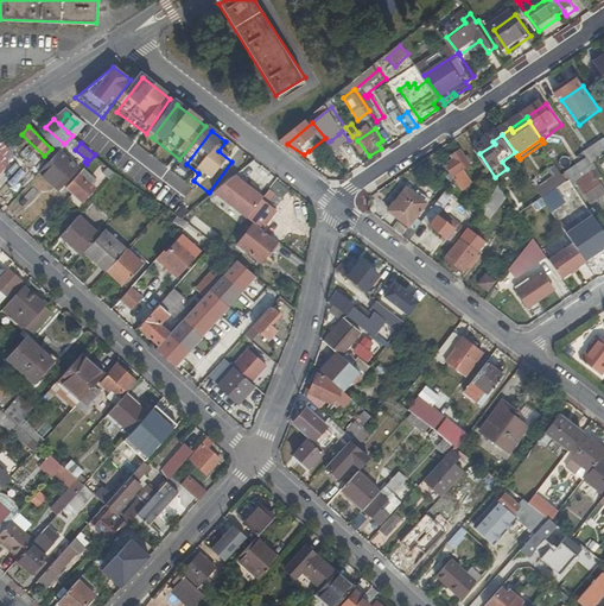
[(603,149),(591,158),(593,162),(598,169),(602,168),(603,166),(603,149)]
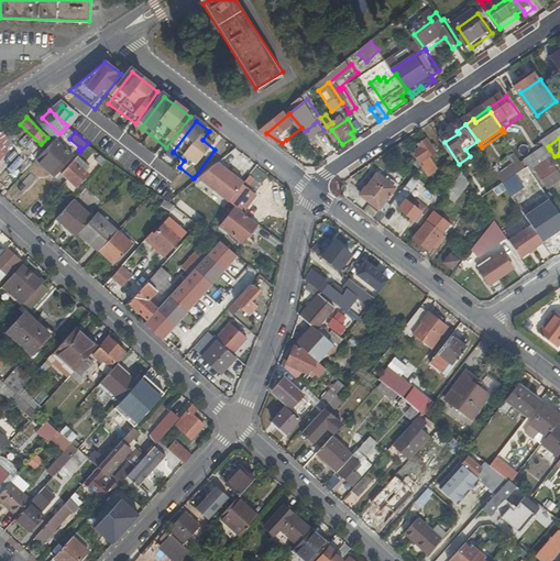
[(70,151),(61,142),(44,161),(57,173),(72,156),(68,153),(70,151)]
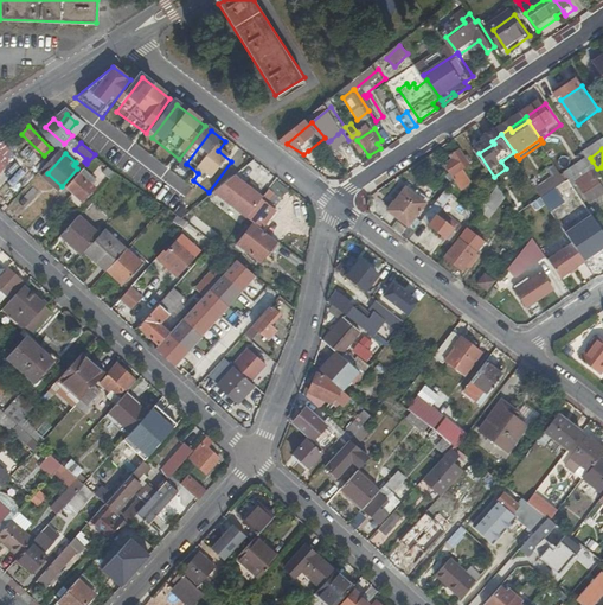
[(457,166),(451,171),(462,186),(467,193),(473,190),(466,178),(478,170),(468,154),(455,163),(457,166)]
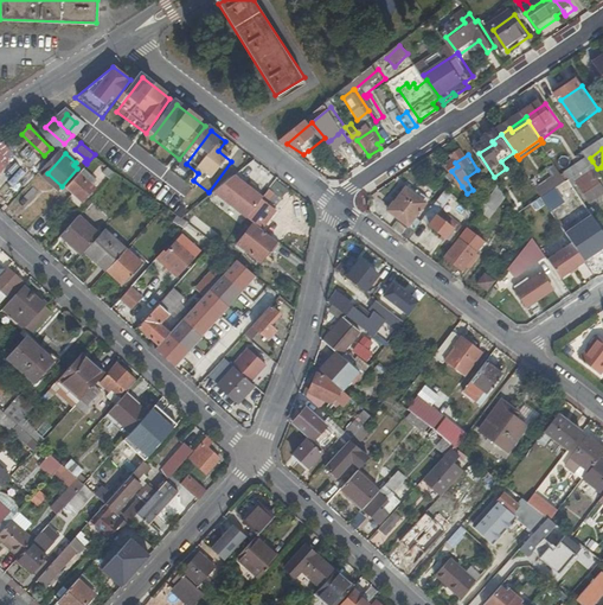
[(597,169),(592,161),(570,177),(575,184),(597,169)]
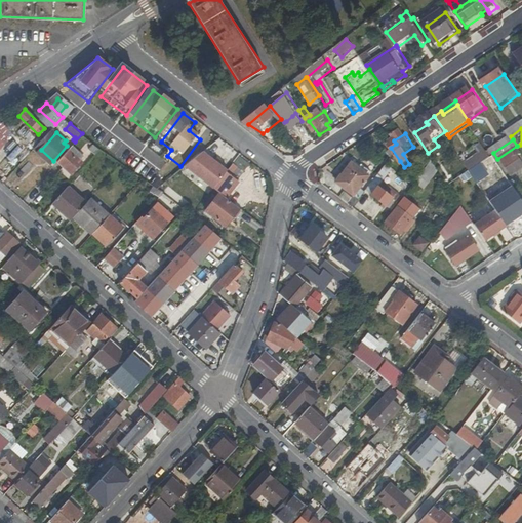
[(89,148),(95,154),(101,148),(93,143),(89,148)]
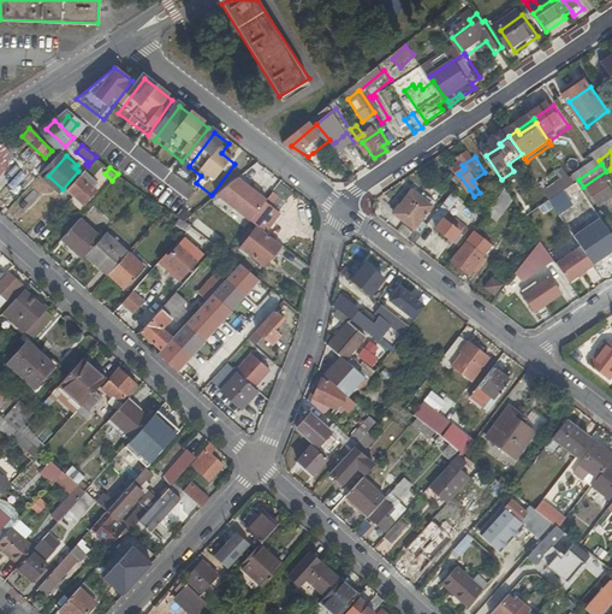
[(606,171),(583,187),(587,192),(590,189),(605,210),(605,211),(611,206),(611,172),(610,170),(606,171)]
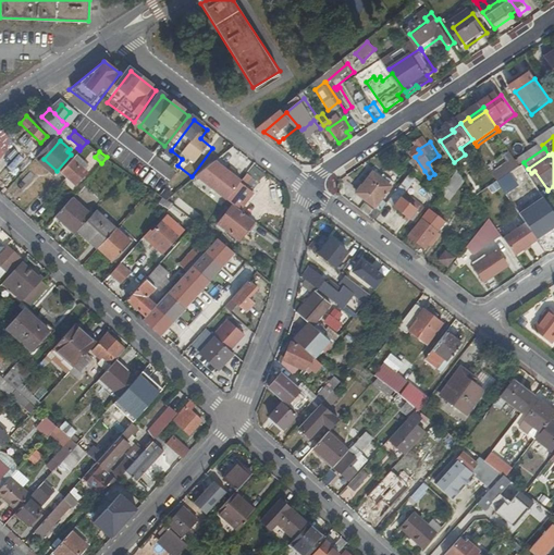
[(87,171),(73,157),(61,170),(75,184),(87,171)]
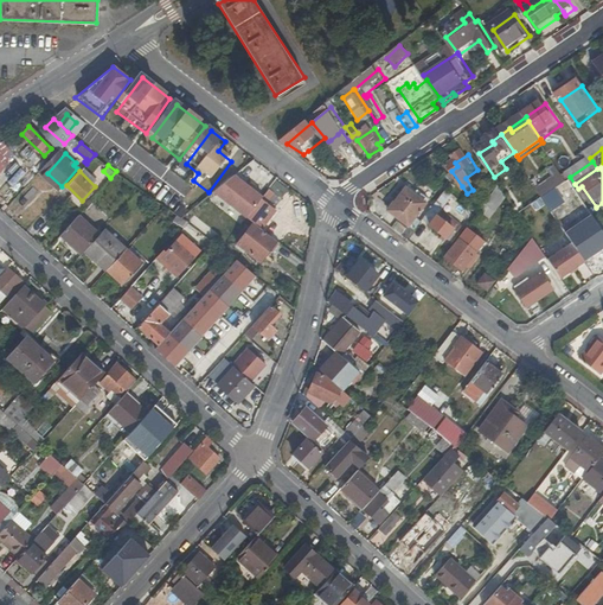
[(273,192),(267,199),(235,177),(216,193),(248,221),(262,231),(276,211),(267,203),(269,201),(270,202),(277,197),(273,192)]
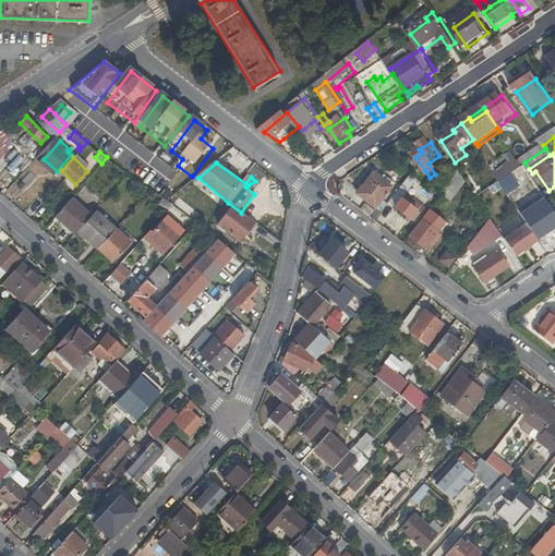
[(527,170),(522,162),(499,178),(501,180),(505,186),(514,180),(527,170)]
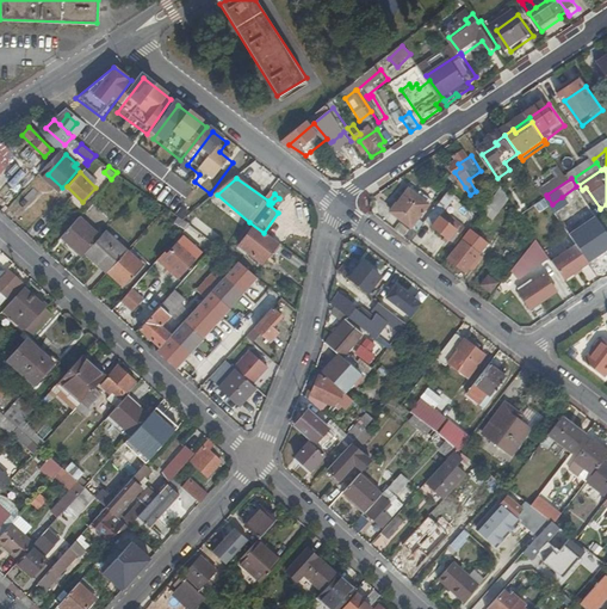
[(276,194),(283,198),(287,191),(280,186),(276,194)]
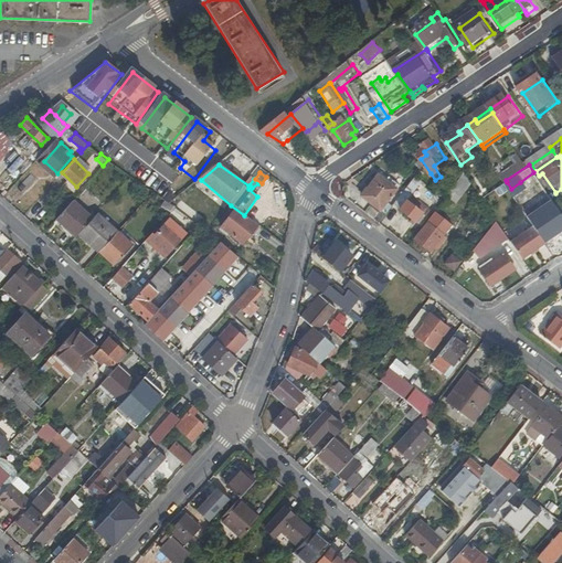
[(407,193),(388,178),(371,199),(391,214),(407,193)]
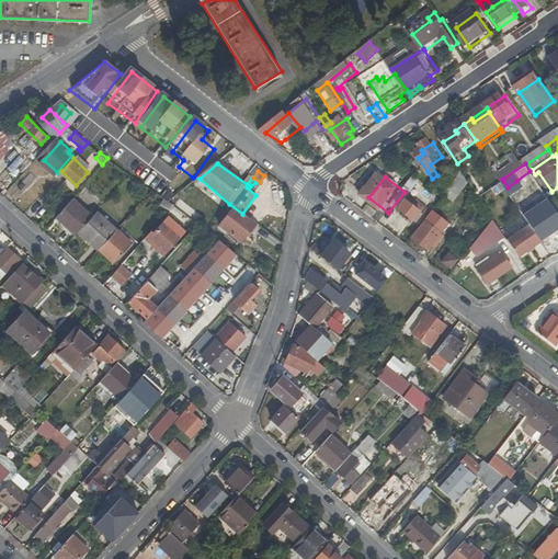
[(434,184),(428,178),(421,181),(420,182),(426,186),(429,189),(434,184)]
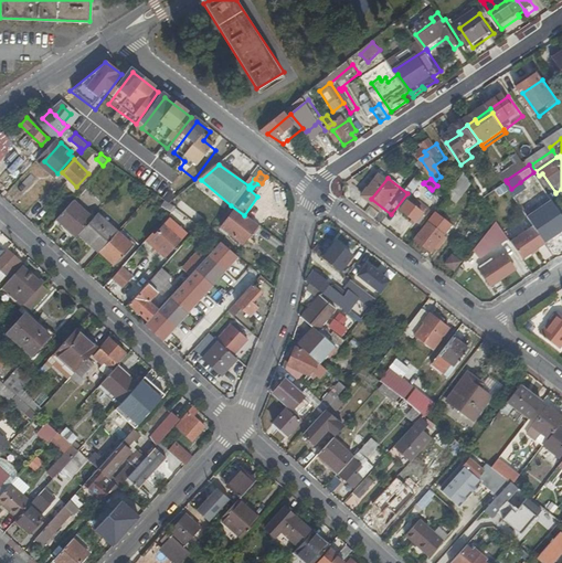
[(465,202),(476,187),(472,179),(458,197),(465,202)]
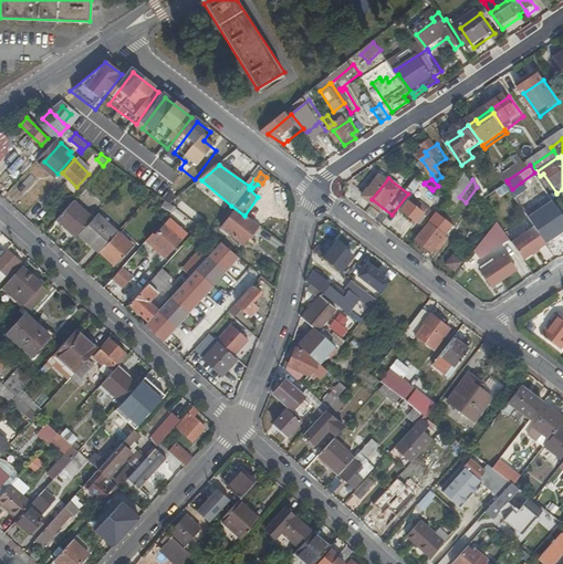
[(512,189),(508,183),(498,188),(502,196),(512,189)]
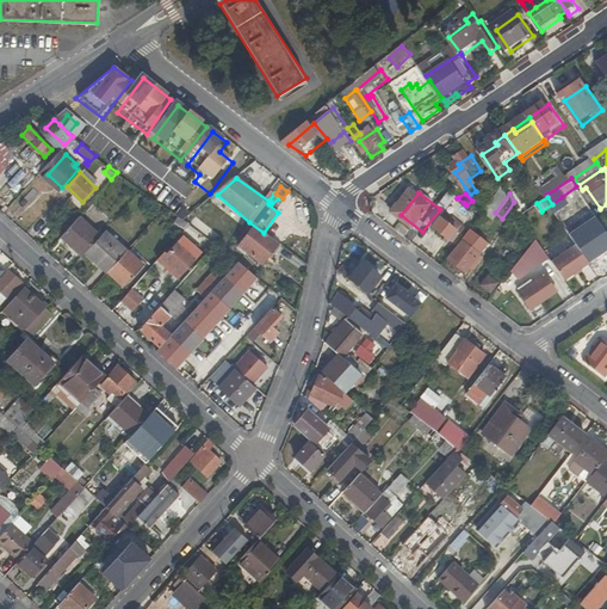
[(569,207),(562,197),(552,204),(558,213),(569,207)]
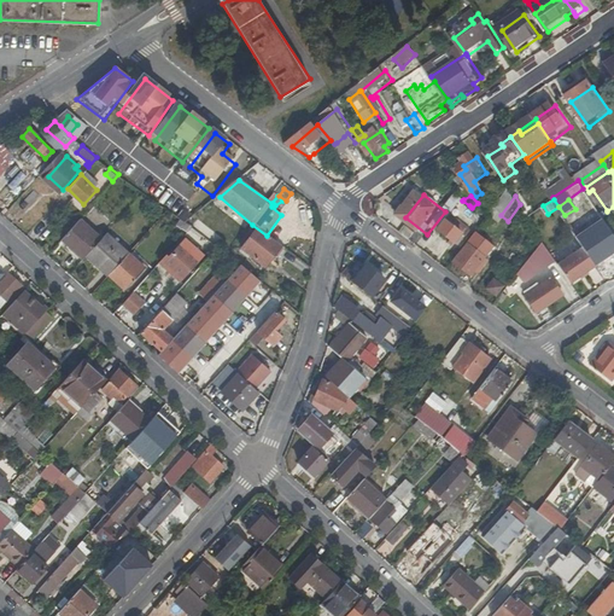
[(460,219),(469,205),(462,201),(440,228),(448,234),(460,219)]
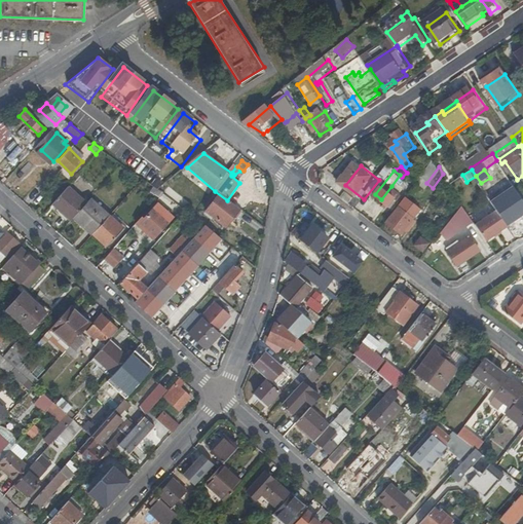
[(68,185),(51,202),(70,220),(73,217),(86,202),(68,185)]
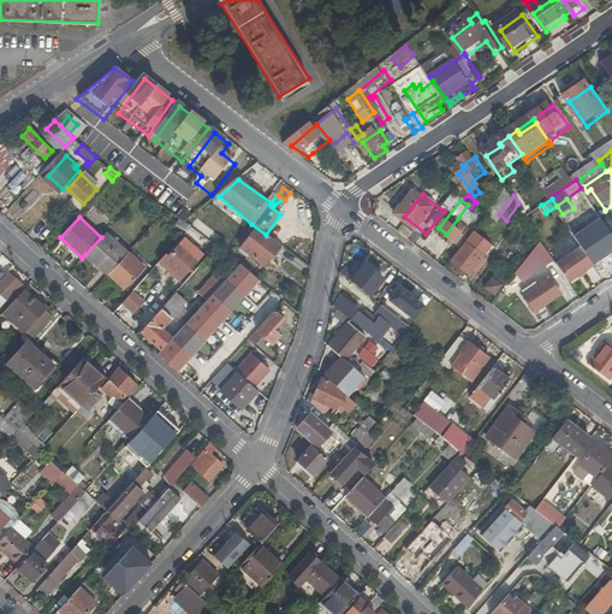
[(458,218),(446,234),(462,247),(475,231),(458,218)]
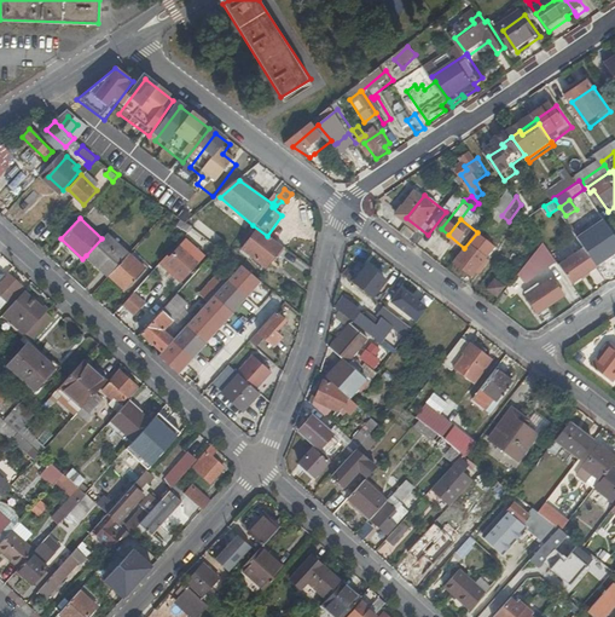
[(102,238),(86,255),(108,275),(110,274),(128,253),(106,232),(102,238)]
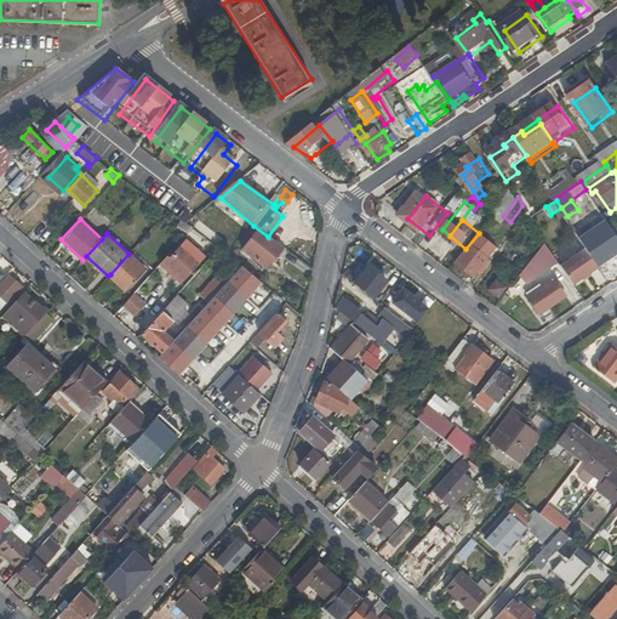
[(262,234),(246,256),(269,273),(285,253),(262,234)]
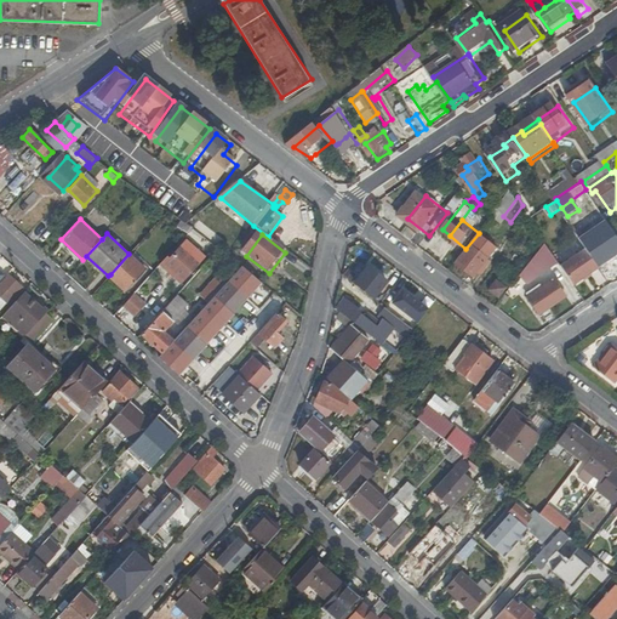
[(616,236),(615,234),(606,240),(611,246),(604,251),(616,267),(616,236)]
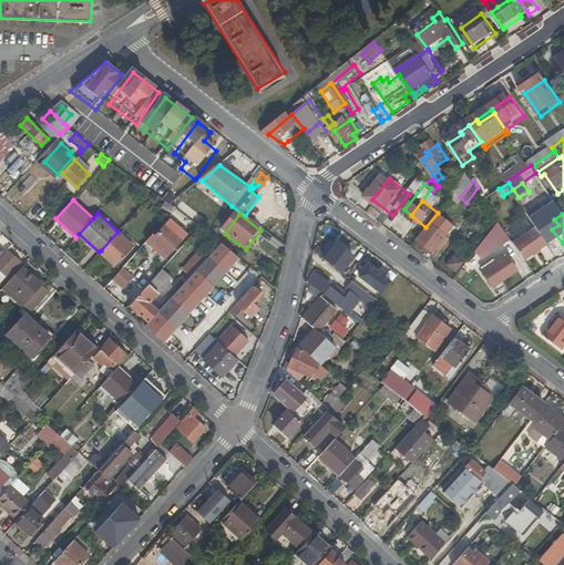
[(166,223),(151,239),(170,255),(184,238),(166,223)]
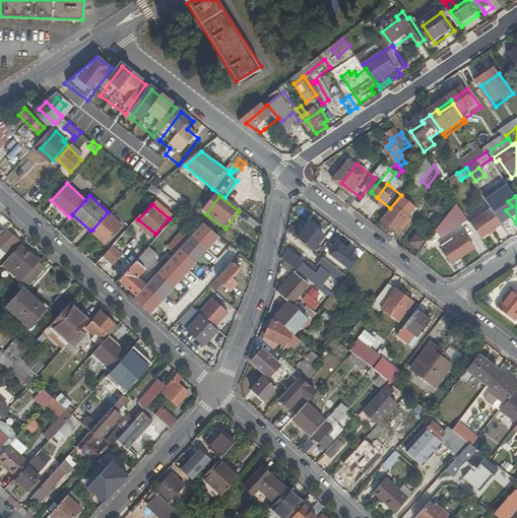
[(446,241),(470,223),(459,206),(438,235),(446,241)]
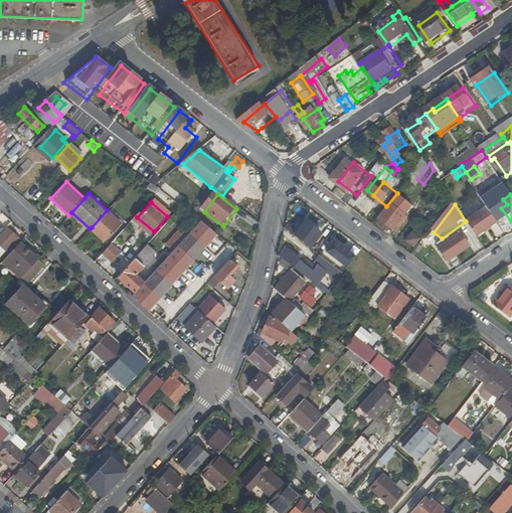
[(414,218),(398,206),(386,222),(402,234),(414,218)]
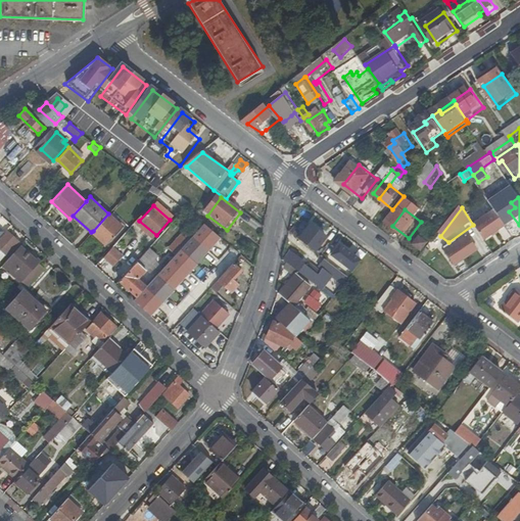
[(497,211),(476,226),(487,242),(508,228),(497,211)]
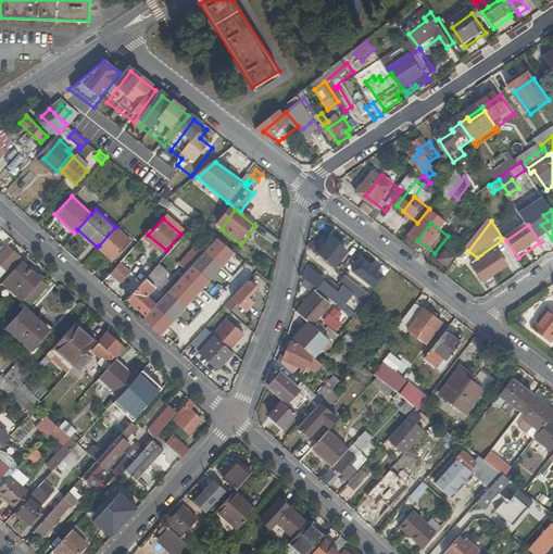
[(115,227),(99,246),(113,259),(129,240),(115,227)]
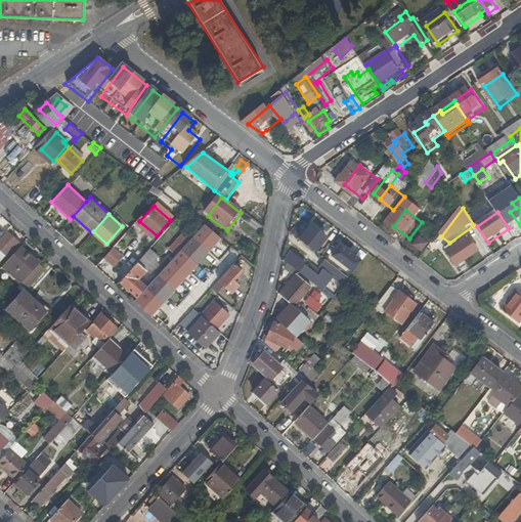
[(11,226),(6,221),(0,229),(4,233),(11,226)]
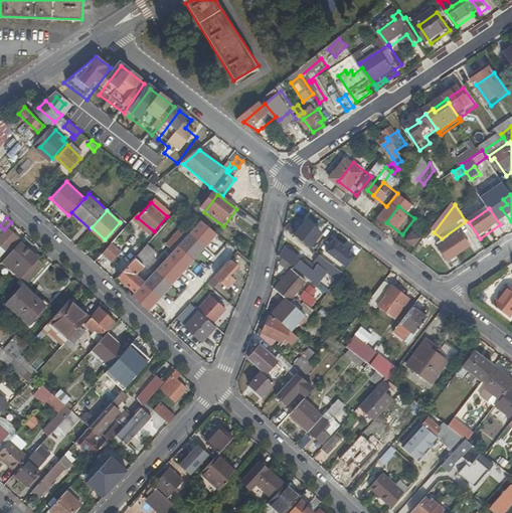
[(135,292),(131,296),(147,310),(170,285),(170,284),(216,232),(200,220),(144,282),(135,292)]
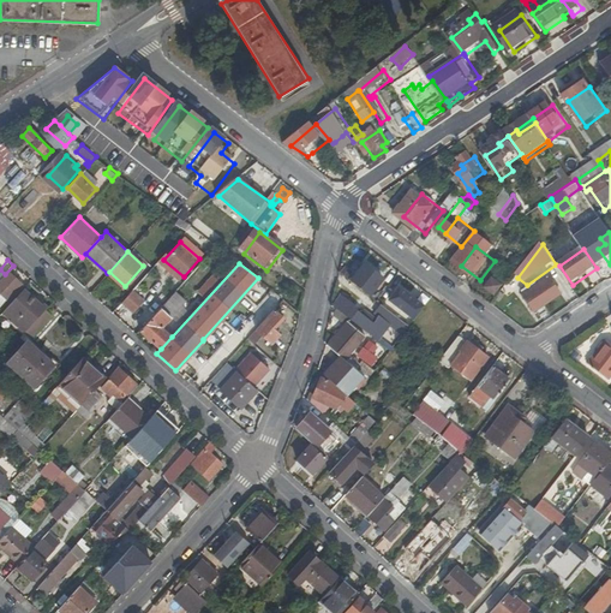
[(382,278),(364,263),(351,279),(369,295),(377,284),(382,278)]
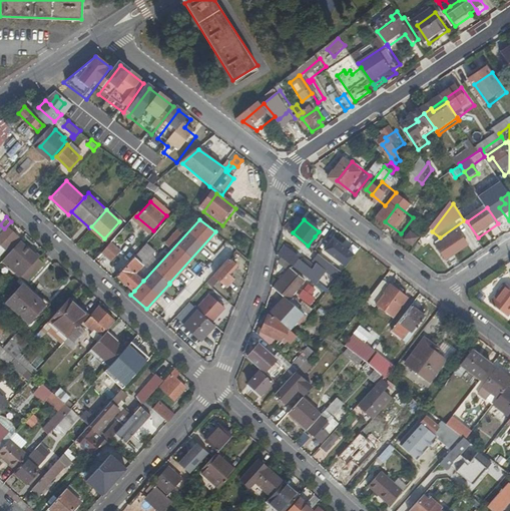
[(19,237),(8,227),(0,235),(0,246),(4,250),(6,252),(19,237)]
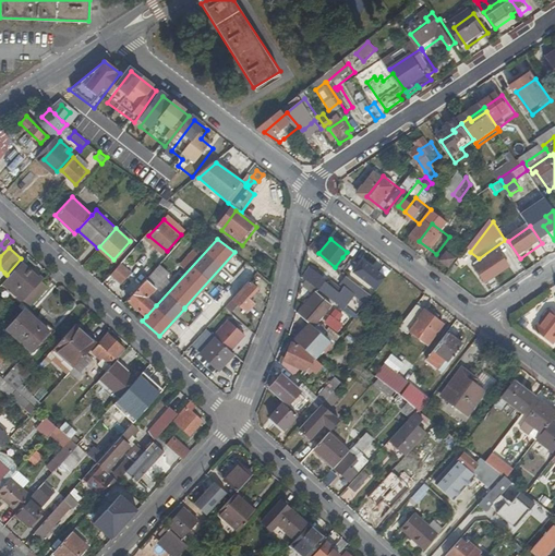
[(516,272),(506,255),(483,270),(493,287),(516,272)]
